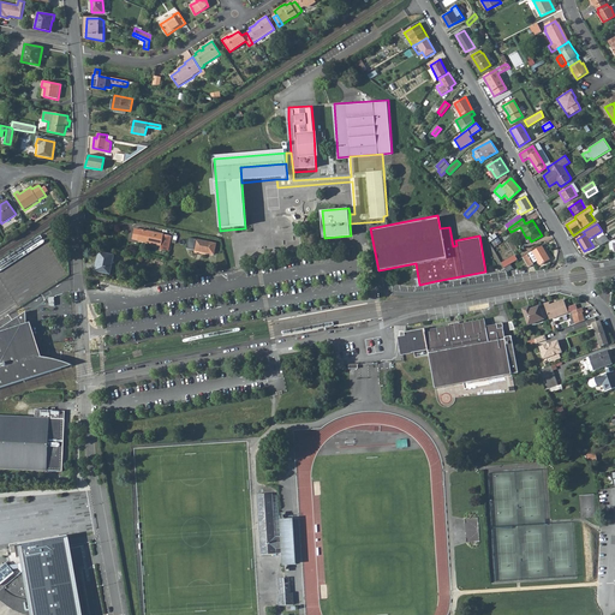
[(161,249),(163,237),(135,231),(132,242),(161,249)]
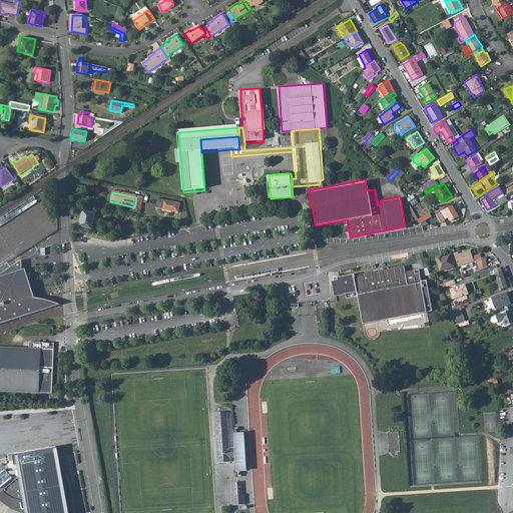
[(508,201),(505,196),(497,200),(500,205),(508,201)]
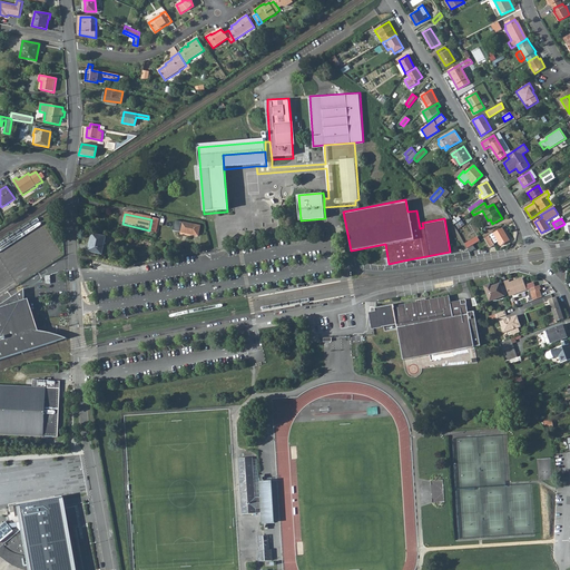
[(159,225),(159,222),(151,219),(149,231),(149,233),(157,235),(159,225)]
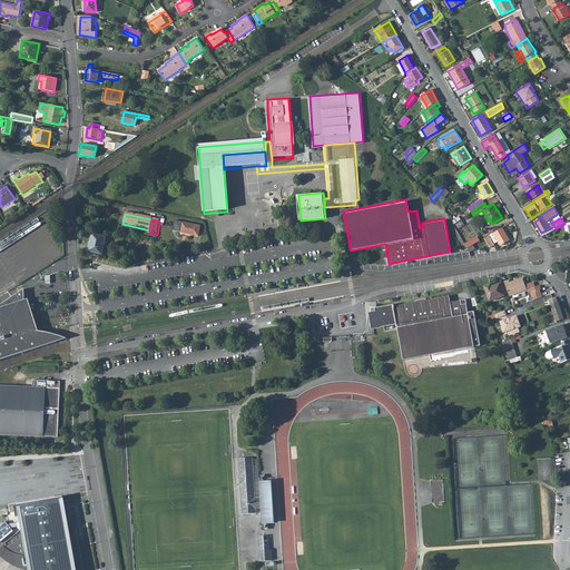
[(183,222),(180,232),(198,236),(200,226),(183,222)]
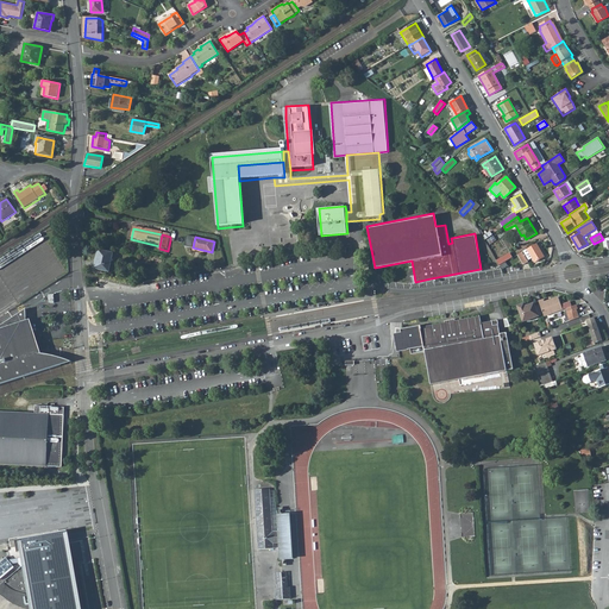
[(534,262),(545,257),(537,243),(514,257),(518,262),(521,261),(523,264),(528,262),(528,261),(532,258),(534,262)]
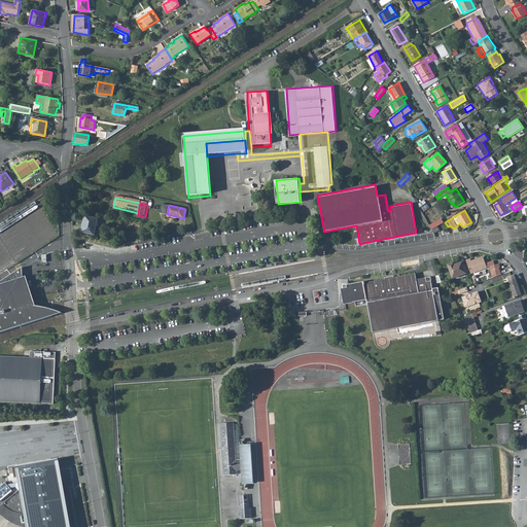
[(85,216),(82,233),(95,236),(98,219),(85,216)]
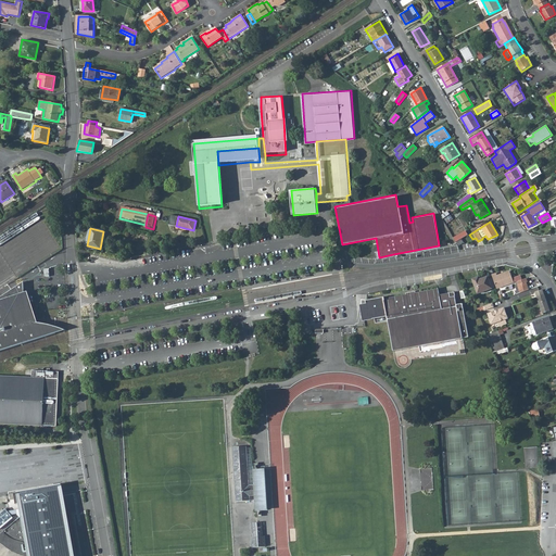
[(453,238),(456,242),(460,239),(468,235),(465,230),(453,238)]
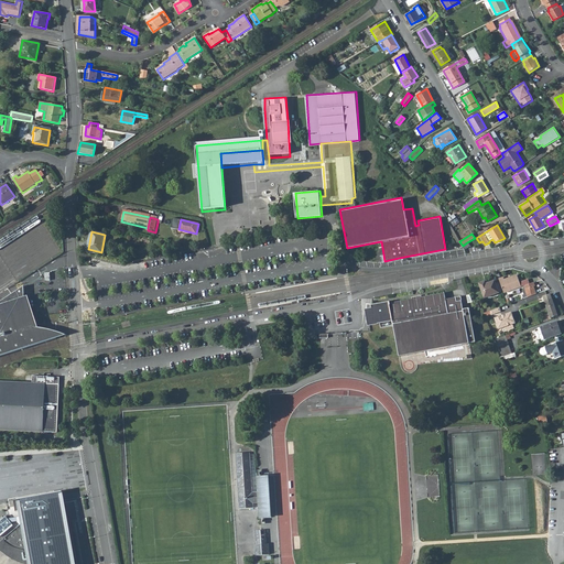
[(505,281),(503,279),(499,280),(503,294),(521,288),(518,277),(505,281)]
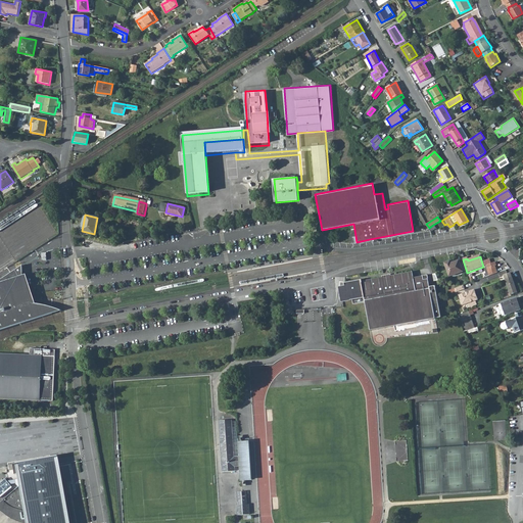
[(448,278),(463,273),(459,262),(450,264),(449,262),(443,264),(448,278)]
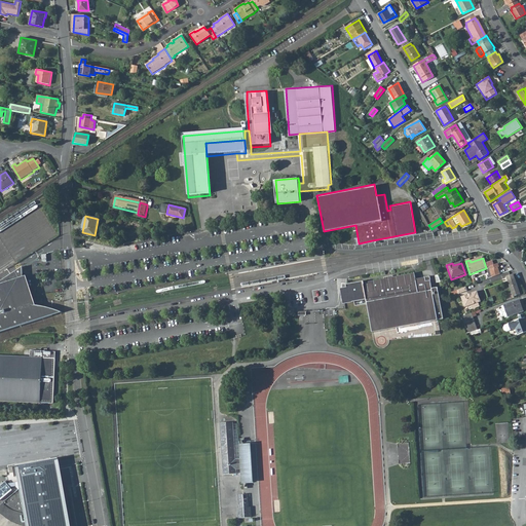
[(0,331),(41,318),(63,311),(61,310),(59,309),(55,308),(53,308),(51,307),(49,307),(48,306),(46,306),(45,306),(43,305),(42,305),(39,305),(38,305),(36,305),(36,304),(35,301),(27,275),(24,276),(23,266),(0,280),(0,331)]
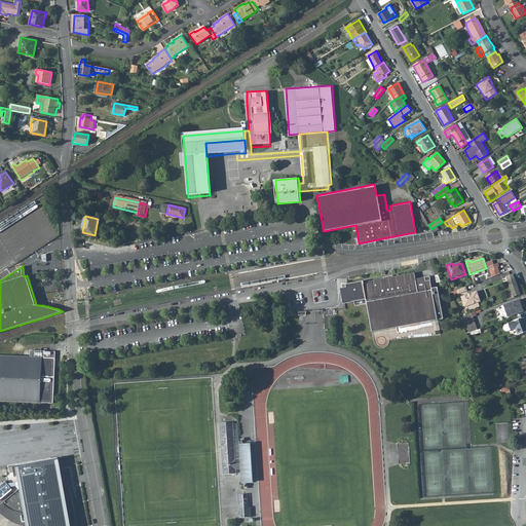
[(493,277),(501,275),(498,267),(490,270),(492,277),(493,277)]
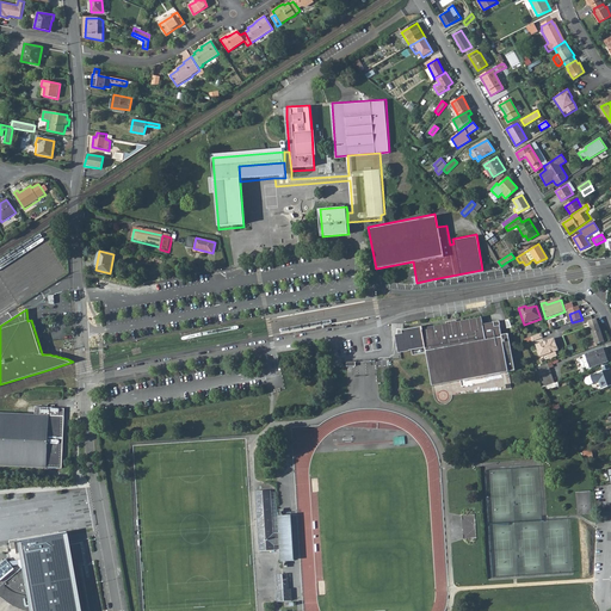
[(403,341),(406,350),(412,349),(413,353),(426,351),(427,359),(432,384),(508,370),(501,334),(500,325),(483,327),(481,316),(421,327),(421,325),(402,328),(402,333),(403,341)]
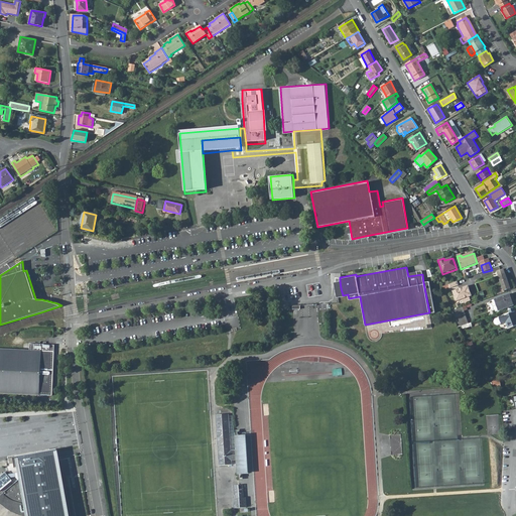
[(506,273),(498,276),(502,286),(496,288),(498,294),(504,292),(504,291),(511,288),(506,273)]
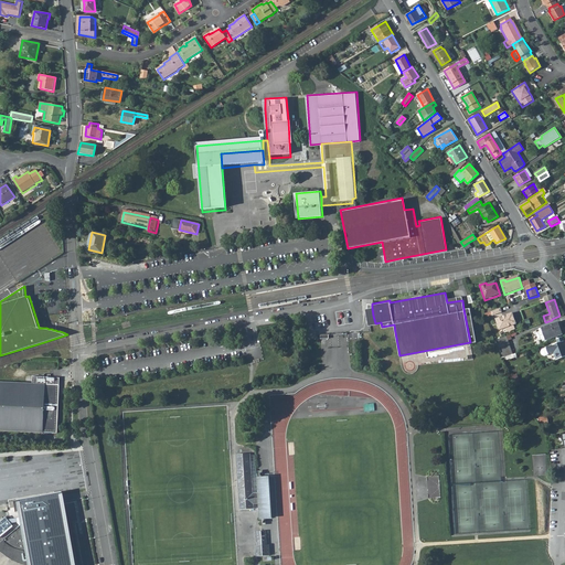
[(369,324),(375,323),(373,316),(372,308),(365,309),(369,324)]
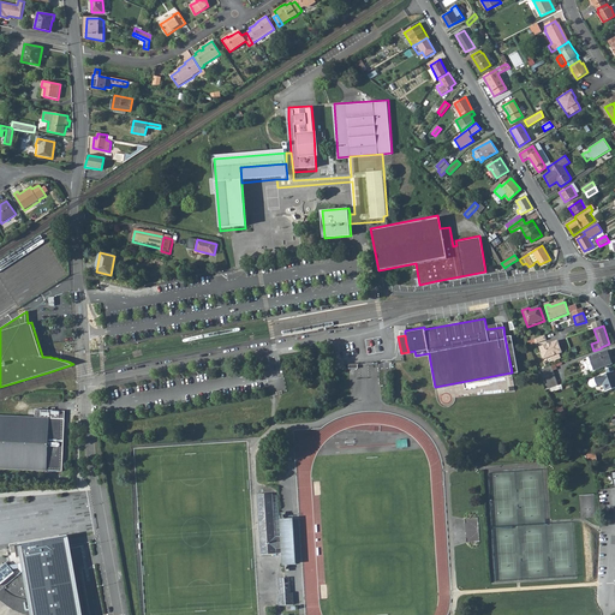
[(562,352),(559,340),(539,347),(544,359),(562,352)]
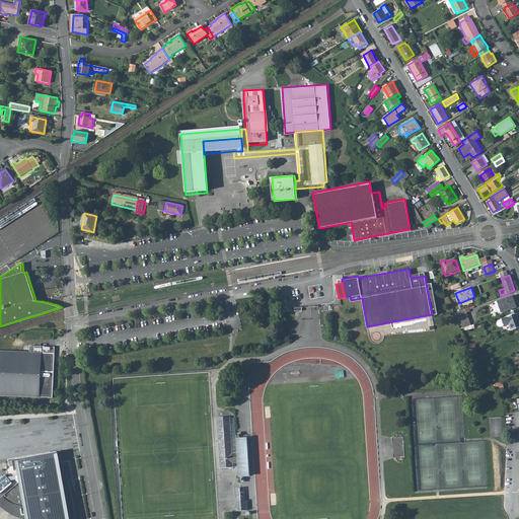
[(502,312),(516,307),(513,296),(498,301),(502,312)]
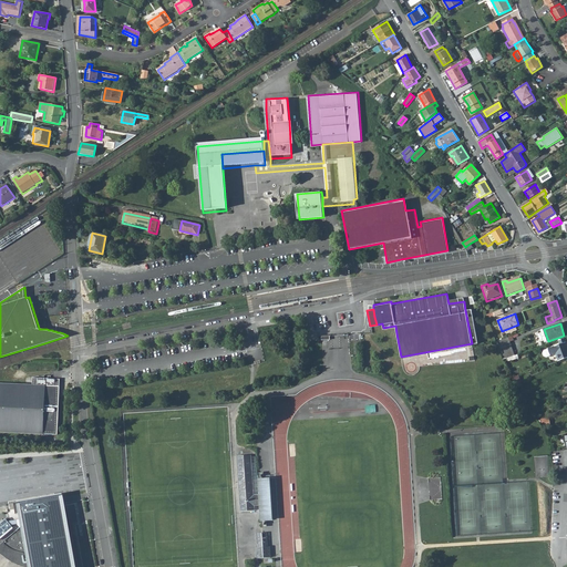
[(548,341),(544,329),(540,330),(542,332),(538,333),(540,342),(544,340),(545,342),(548,341)]
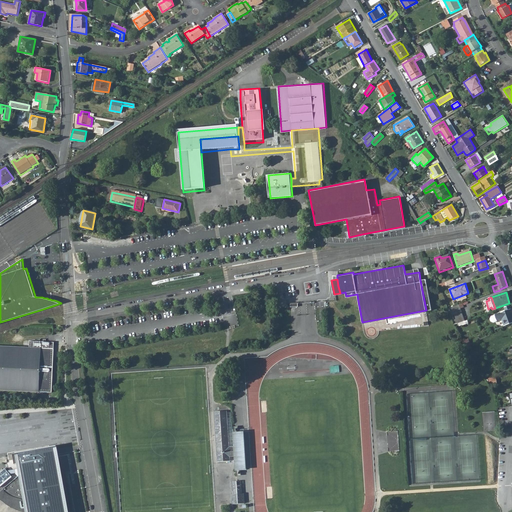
[(457,324),(465,321),(459,304),(452,307),(457,324)]
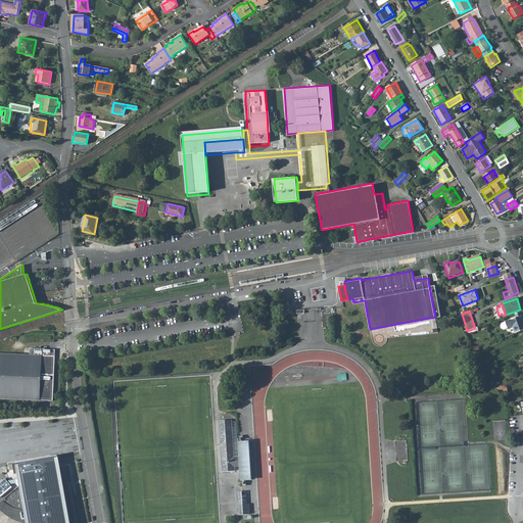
[(508,328),(513,326),(515,333),(522,330),(522,318),(521,312),(515,314),(516,318),(506,321),(508,328)]
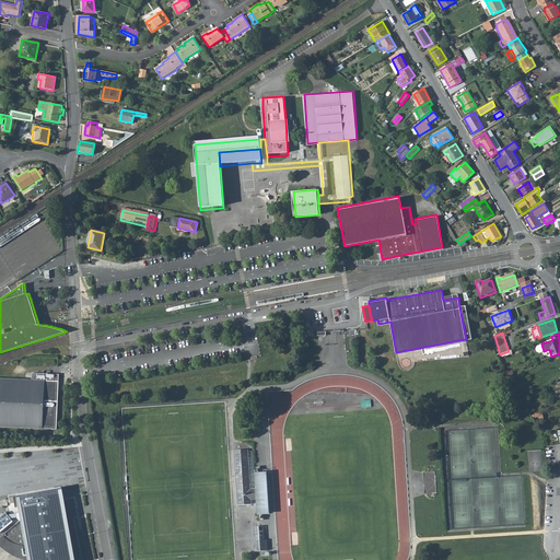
[(0,427),(56,431),(58,375),(24,373),(24,381),(0,378),(0,427)]
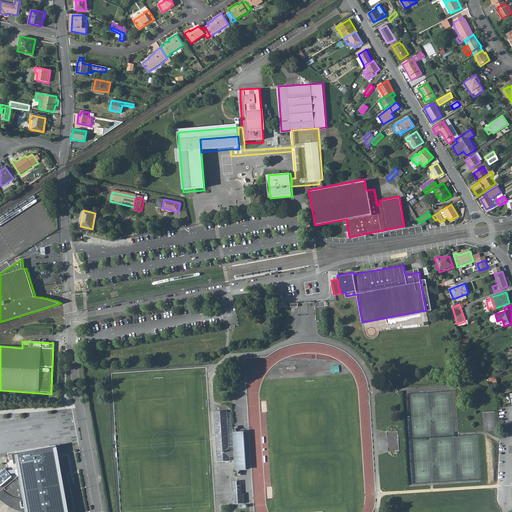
[(226,411),(214,412),(217,462),(229,462),(229,457),(228,448),(226,414),(226,411)]
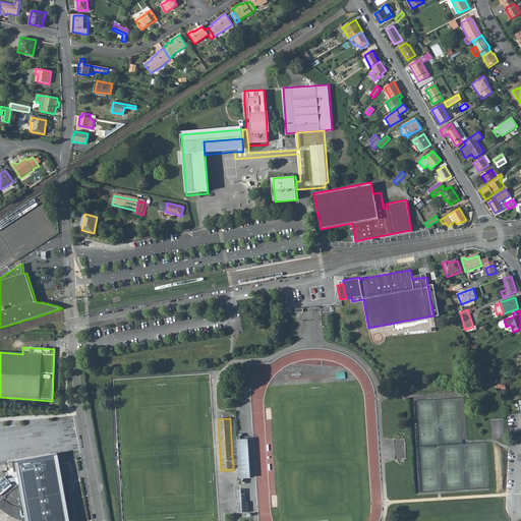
[(494,438),(505,438),(504,427),(497,427),(497,426),(497,421),(493,421),(494,438)]
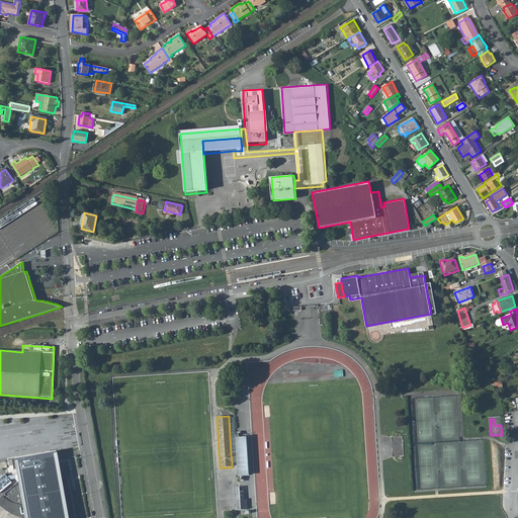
[(238,477),(248,477),(246,438),(236,439),(237,453),(233,453),(233,462),(237,462),(238,477)]
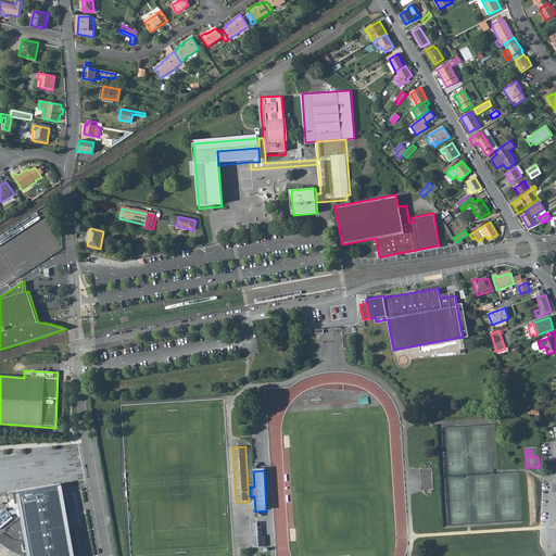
[(19,520),(0,532),(0,548),(12,555),(13,553),(14,554),(17,555),(21,555),(74,555),(63,488),(39,492),(9,497),(10,509),(16,508),(17,513),(8,515),(5,513),(0,516),(0,530),(12,520),(11,518),(17,517),(19,520)]
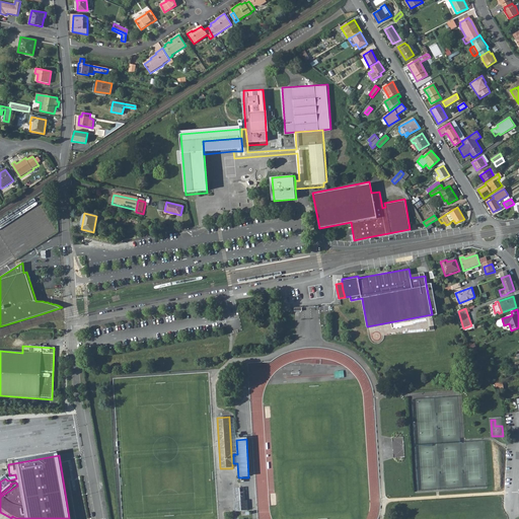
[(237,501),(245,501),(245,488),(236,489),(237,501)]
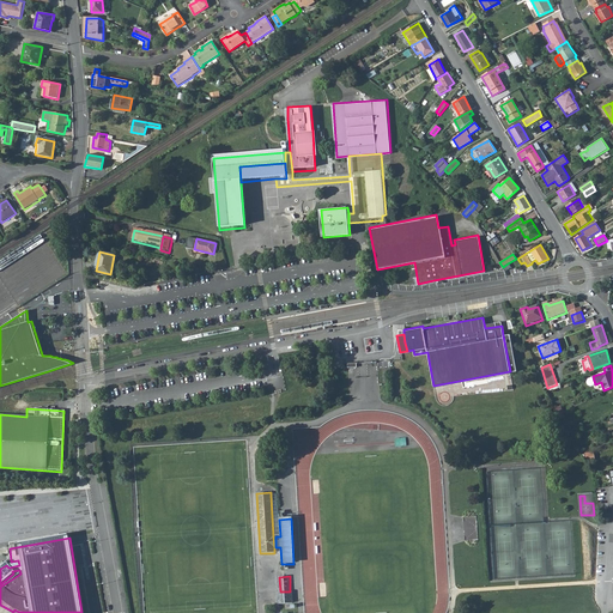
[(278,593),(279,605),(293,604),(292,592),(290,592),(280,592),(278,593)]
